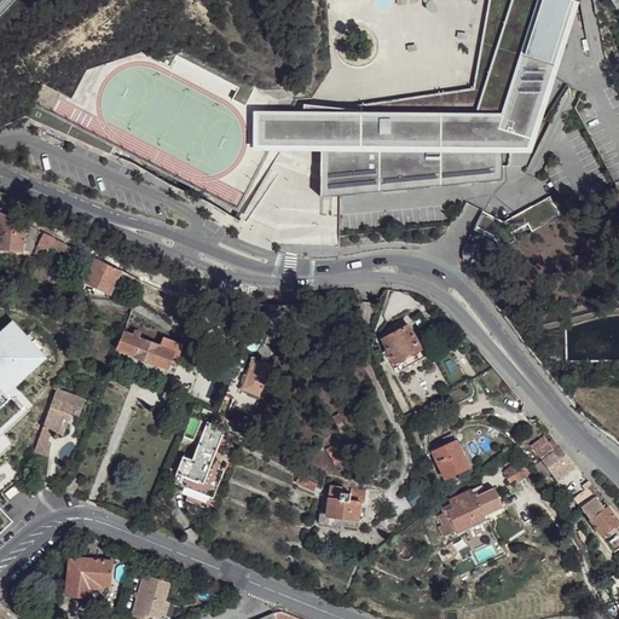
[(322,197),(502,179),(502,148),(528,148),(576,0),(573,0),(490,0),(474,90),(362,106),(362,114),(259,113),(259,145),(323,145),(322,197)]
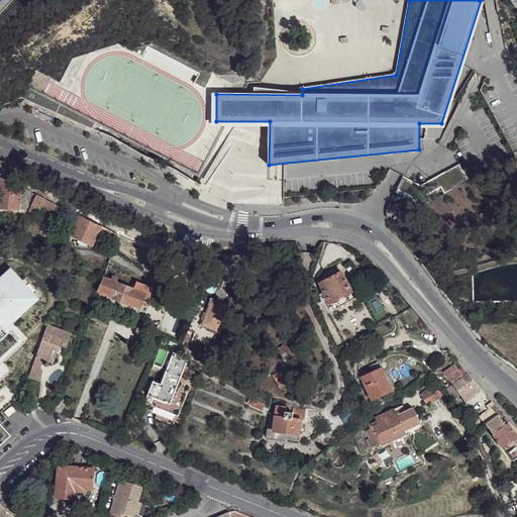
[(0,206),(26,209),(27,206),(28,193),(0,180),(0,206)]
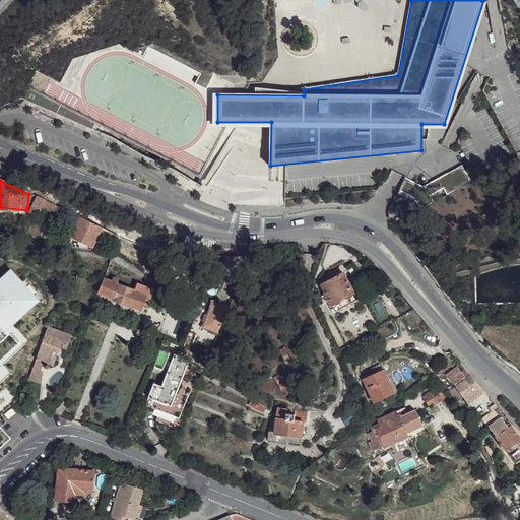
[(37,197),(28,213),(36,217),(47,201),(37,197)]
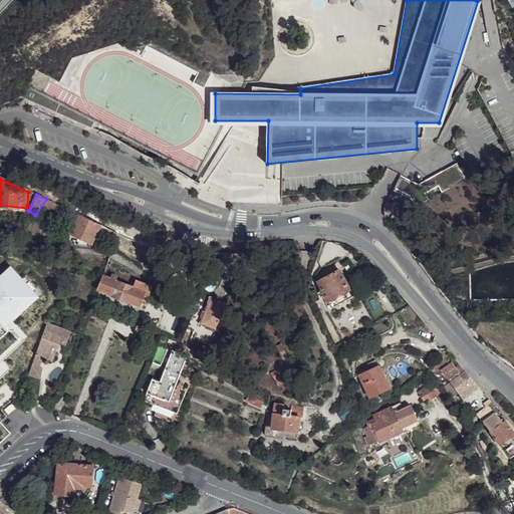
[(35,215),(35,216),(42,218),(45,213),(61,219),(66,208),(46,199),(35,215)]
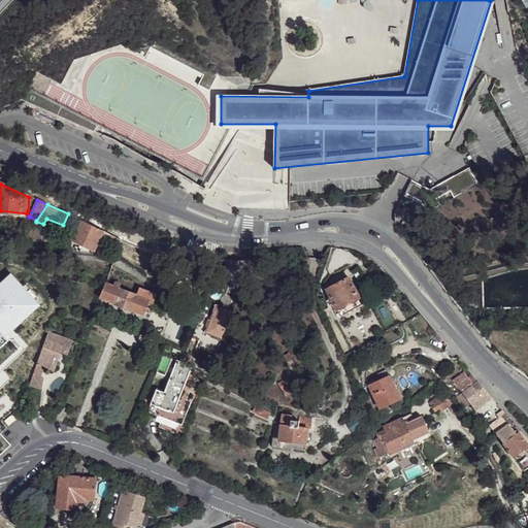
[(81,220),(73,239),(93,248),(97,241),(101,230),(81,220)]
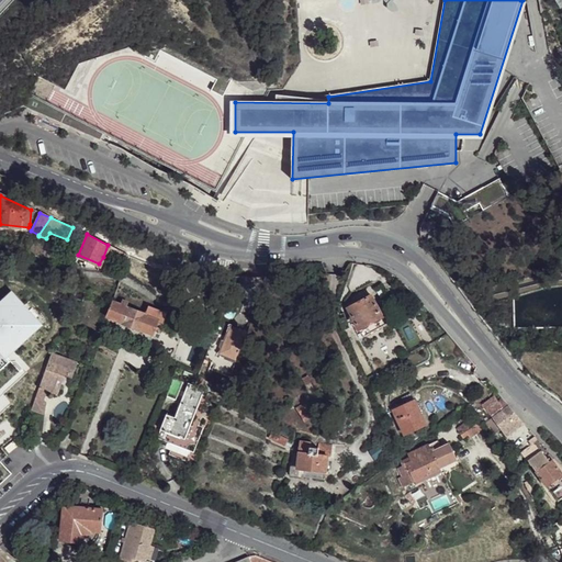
[(108,245),(103,257),(113,262),(115,258),(122,260),(125,247),(108,245)]
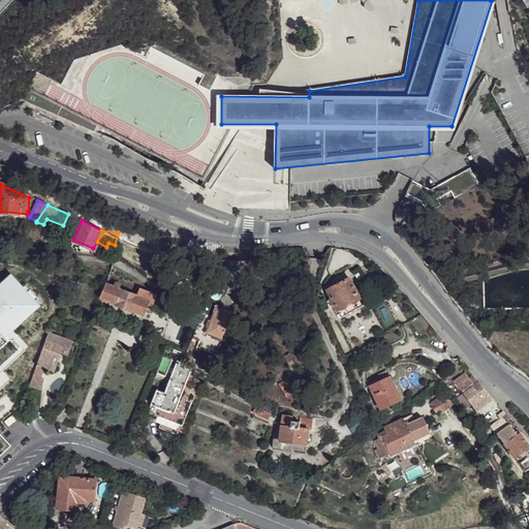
[(0,348),(9,341),(9,340),(7,333),(11,327),(40,298),(10,268),(0,276),(0,348)]
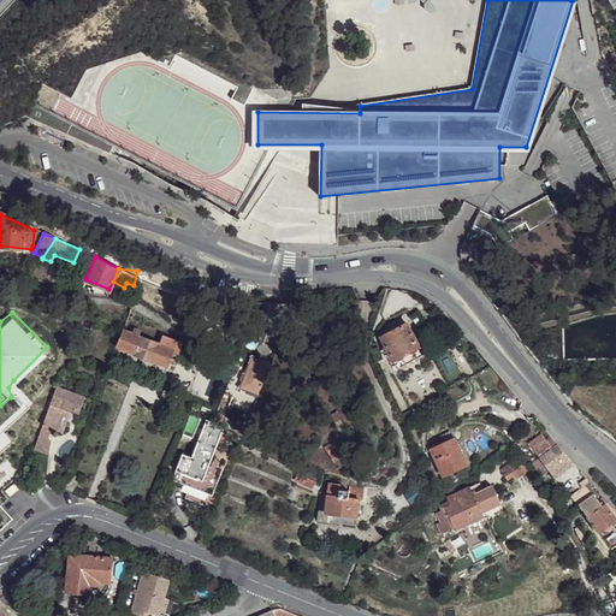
[(407,324),(379,339),(392,362),(419,348),(407,324)]
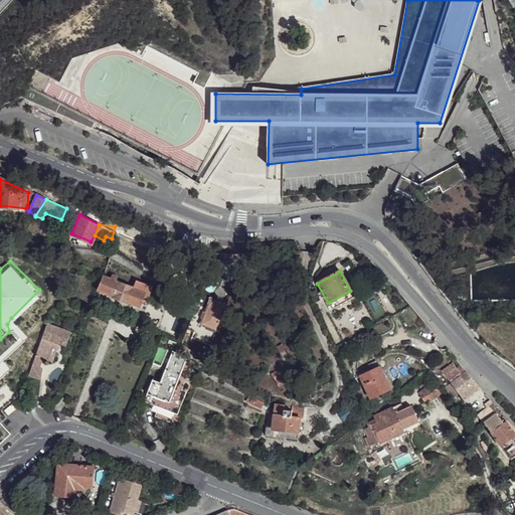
[(103,277),(97,291),(110,296),(110,297),(127,304),(127,302),(138,307),(143,296),(144,293),(134,289),(103,277)]
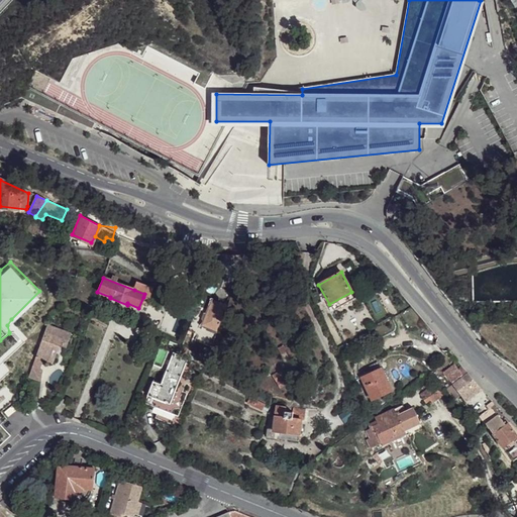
[(137,283),(134,290),(144,294),(143,297),(149,299),(154,289),(137,283)]
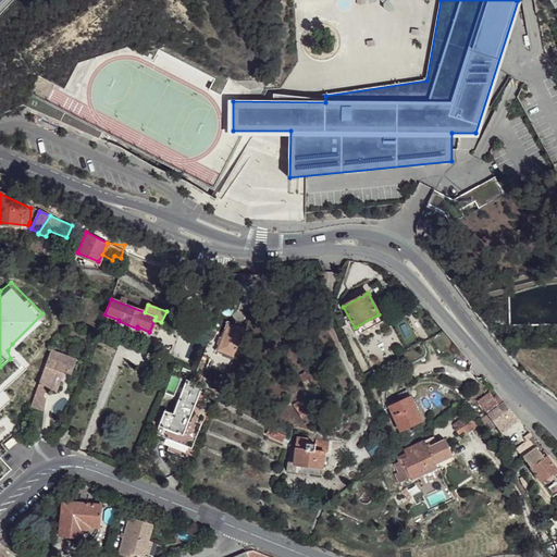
[(335,312),(334,316),(341,329),(347,325),(339,310),(335,312)]
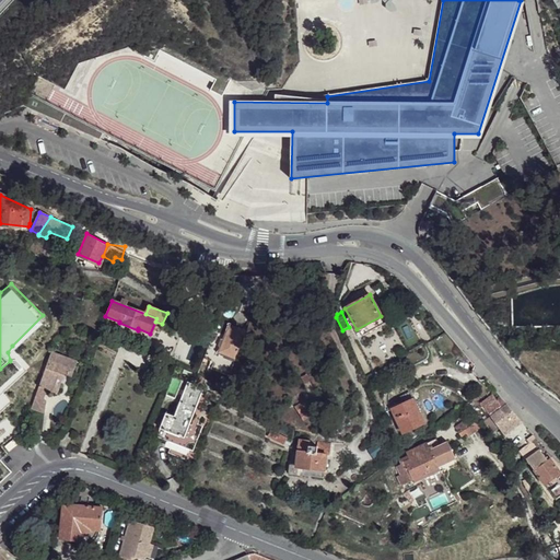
[(217,351),(216,354),(233,361),(245,329),(228,323),(217,351)]
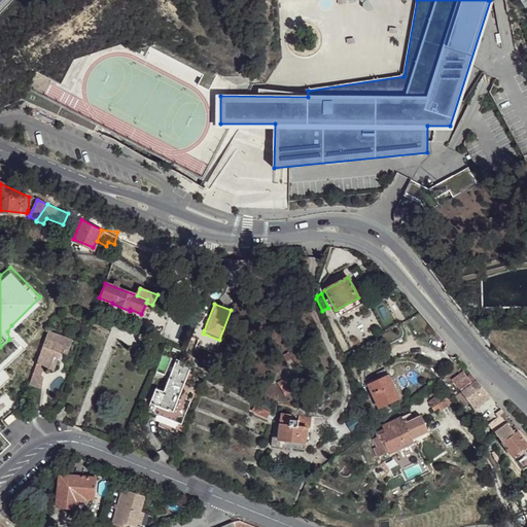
[(196,327),(191,338),(200,341),(203,334),(204,330),(196,327)]
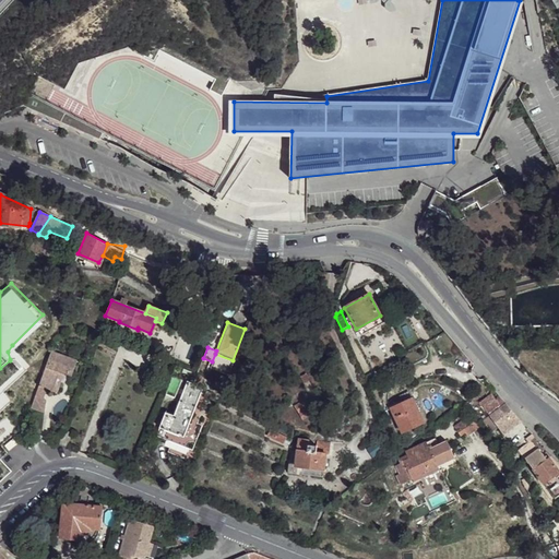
[(54,349),(47,366),(66,372),(72,375),(79,358),(54,349)]
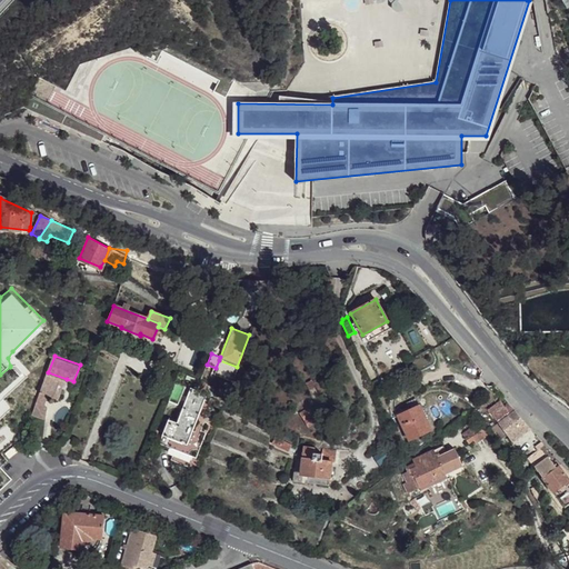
[(216,368),(213,375),(231,381),(237,367),(219,360),(216,368)]
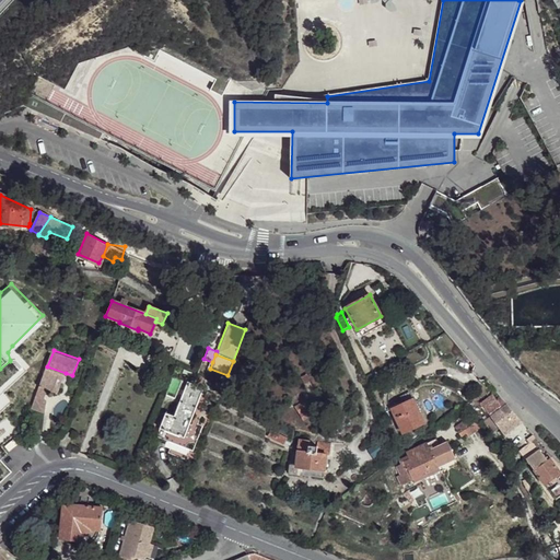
[(47,366),(41,385),(48,388),(58,392),(66,373),(47,366)]
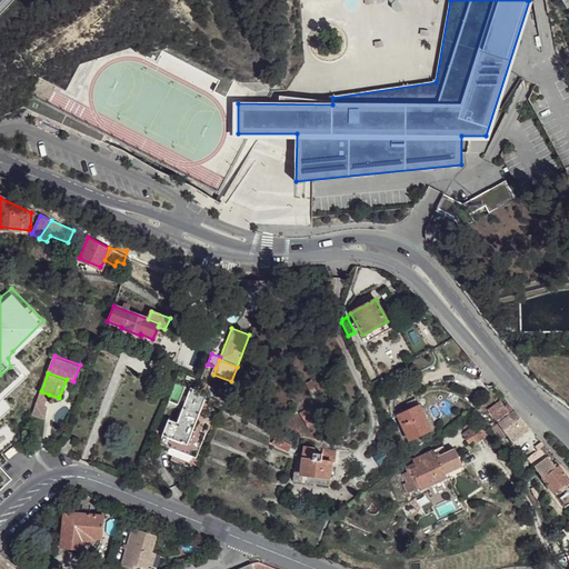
[(231,381),(213,375),(212,379),(229,387),(231,381)]
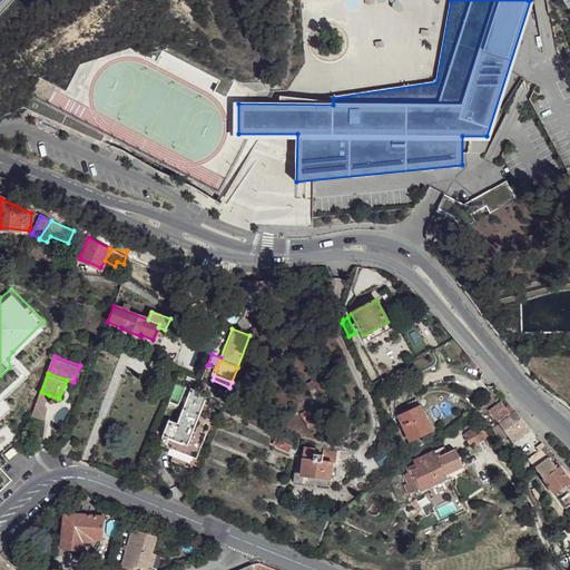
[(169,424),(161,444),(193,457),(198,442),(202,443),(205,433),(193,429),(206,396),(190,391),(175,425),(169,424)]
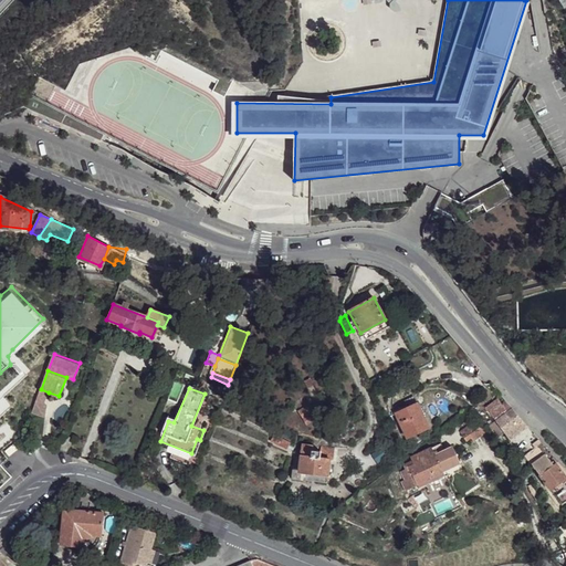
[(49,392),(41,389),(37,400),(32,412),(43,417),(48,405),(44,404),(49,392)]
